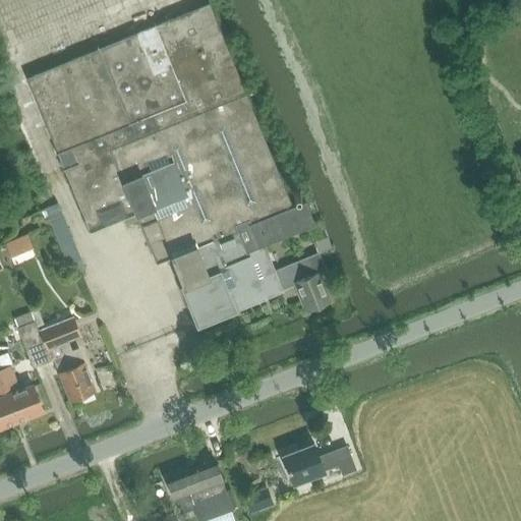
[(305,311),(331,301),(321,273),(326,270),(320,251),(276,270),(266,244),(315,223),(305,200),(293,206),(209,3),(27,77),(91,231),(136,215),(157,263),(171,256),(183,286),(182,286),(198,324),(266,296),(283,290),(282,288),(294,283),(305,311)]
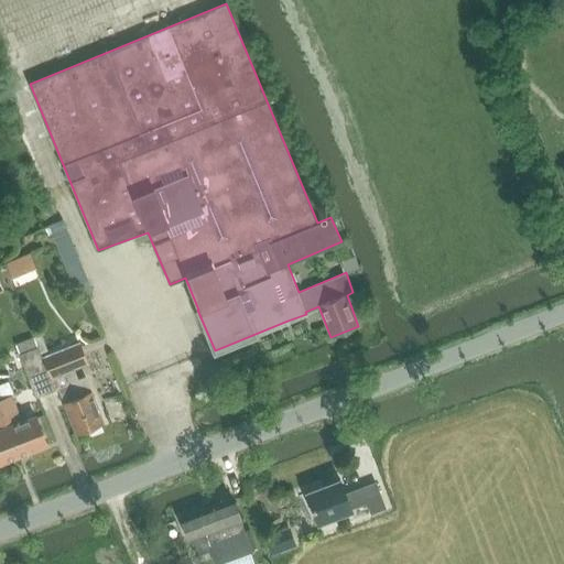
[(60,220),(49,225),(78,299),(90,293),(60,220)]
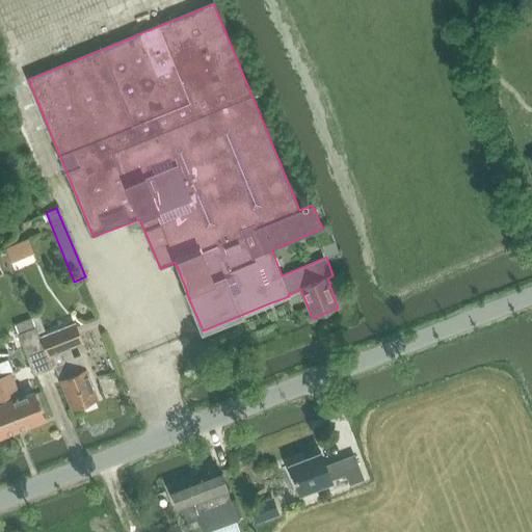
[(15,258),(41,248),(33,225),(7,235),(15,258)]
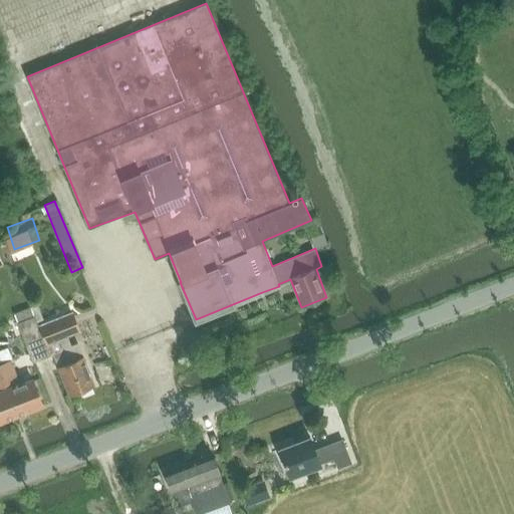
[(37,322),(43,319),(37,304),(31,307),(37,322)]
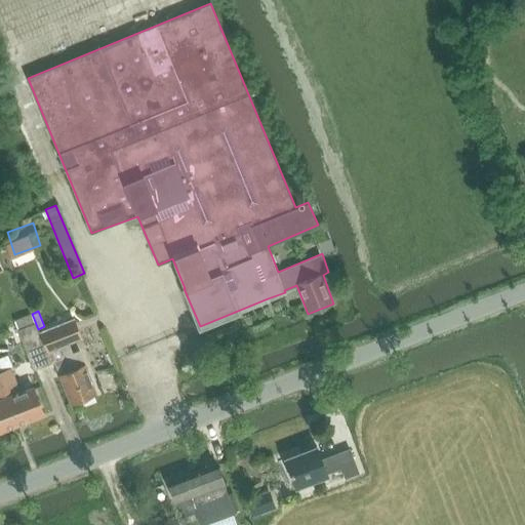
[(15,320),(18,329),(17,330),(34,370),(51,362),(53,361),(58,375),(71,405),(97,394),(85,364),(84,364),(79,351),(73,354),(70,346),(83,339),(75,320),(40,333),(38,329),(32,314),(15,320)]
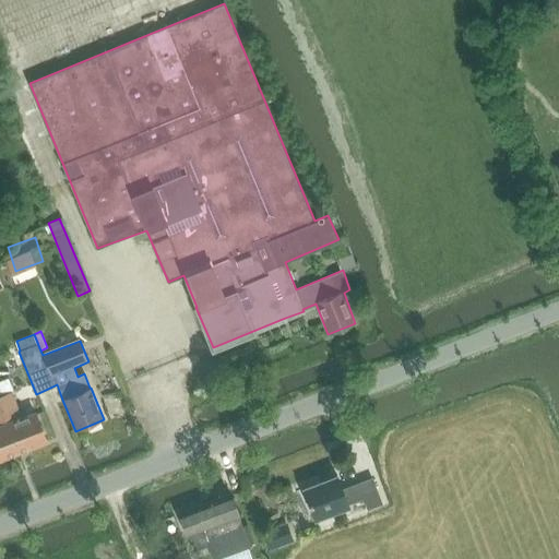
[(0,394),(0,405),(18,451),(47,440),(35,411),(21,416),(11,391),(0,394)]
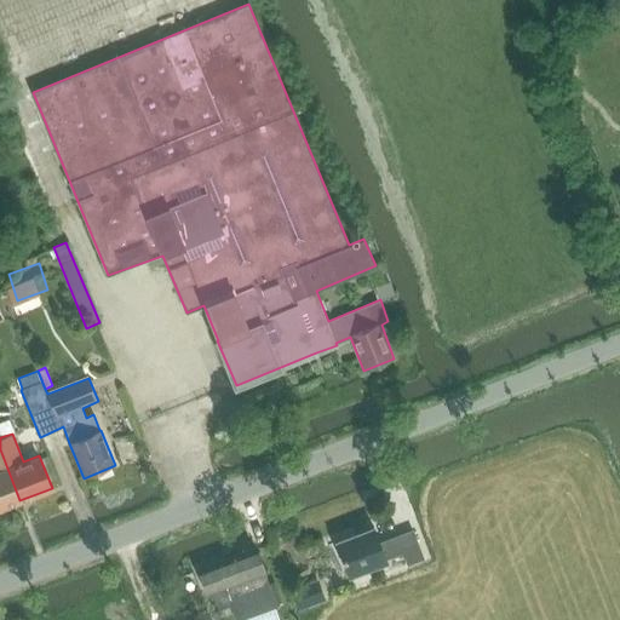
[(0,507),(19,500),(0,449),(0,507)]
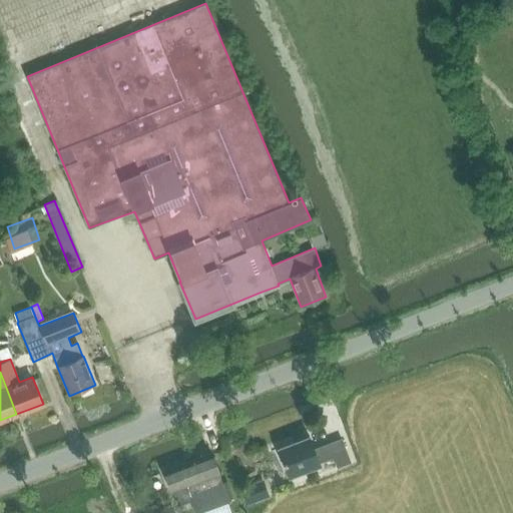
[(310,436),(279,448),(290,475),(320,463),(320,462),(334,457),(338,467),(351,462),(342,439),(315,450),(310,436)]
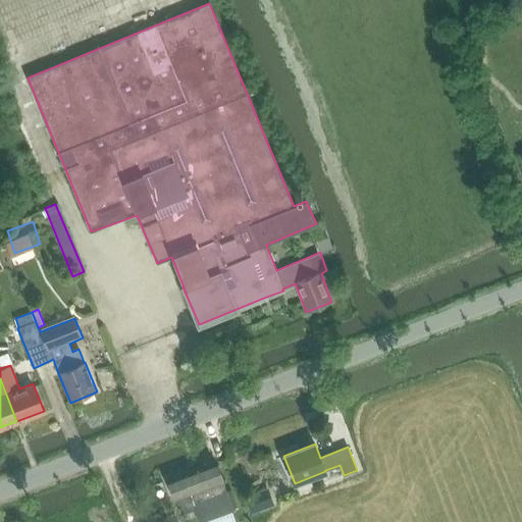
[(227,491),(216,461),(167,478),(174,499),(175,498),(180,514),(195,509),(199,521),(202,521),(232,511),(226,492),(227,491)]
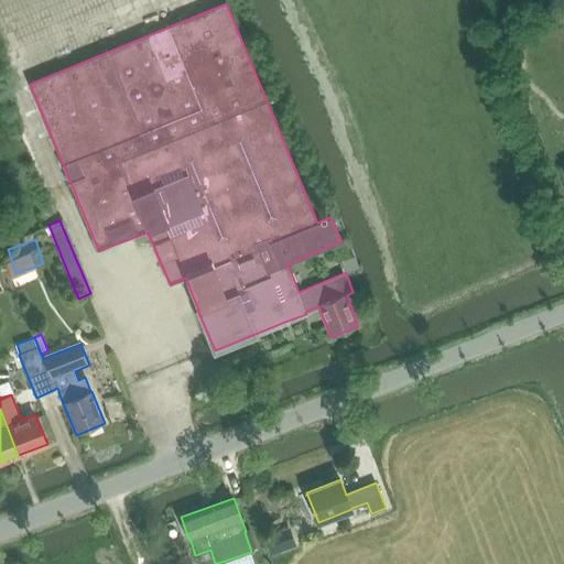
[(290,527),(263,537),(271,555),(284,550),(281,540),(293,535),(290,527)]
